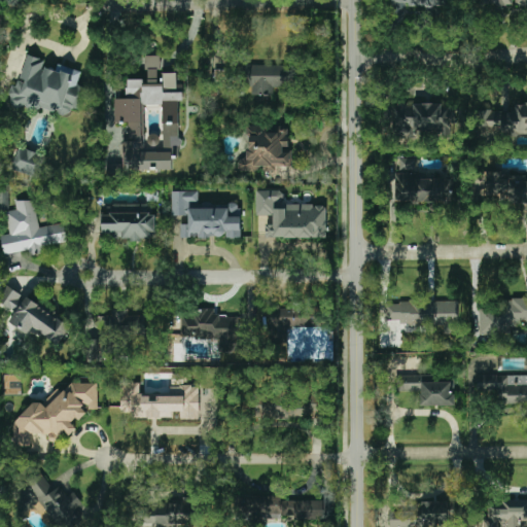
[(81,71),(58,64),(56,70),(42,66),(44,60),(25,54),(9,105),(20,108),(22,102),(66,116),(69,107),(77,109),(84,86),(77,84),(81,71)]
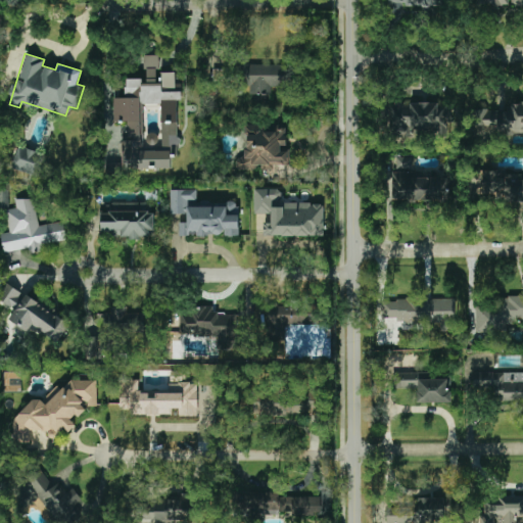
[(184,145),(177,134),(177,101),(180,99),(180,95),(175,86),(175,72),(158,73),(158,55),(145,55),(141,79),(125,79),(125,97),(113,98),(113,122),(127,122),(128,139),(122,139),(122,169),(171,169),(170,150),(142,150),(142,144),(138,137),(140,136),(140,104),(160,103),(161,146),(184,145)]
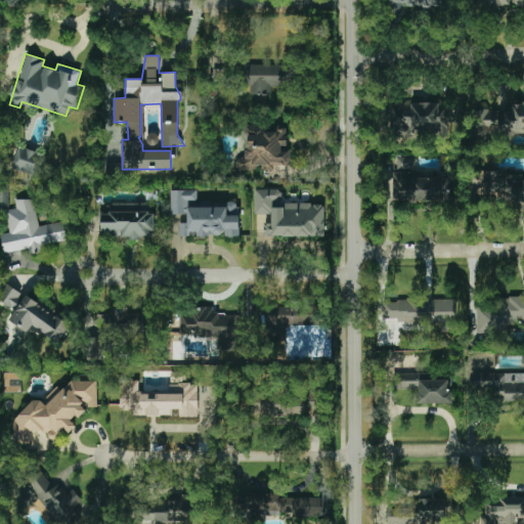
[(270,95),(271,86),(290,87),(291,66),(249,63),(248,94),(270,95)]
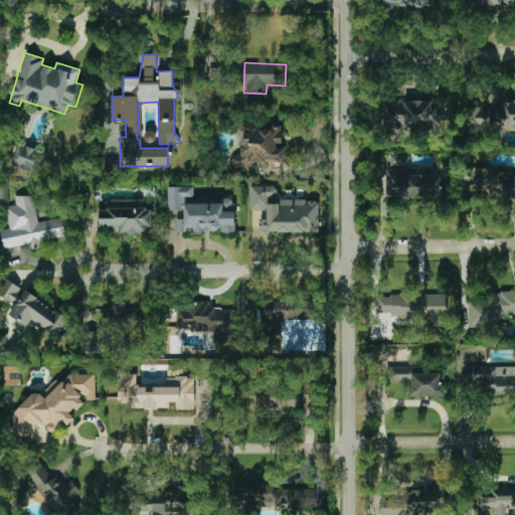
[(466,130),(514,131),(514,102),(502,102),(502,109),(466,109),(466,130)]
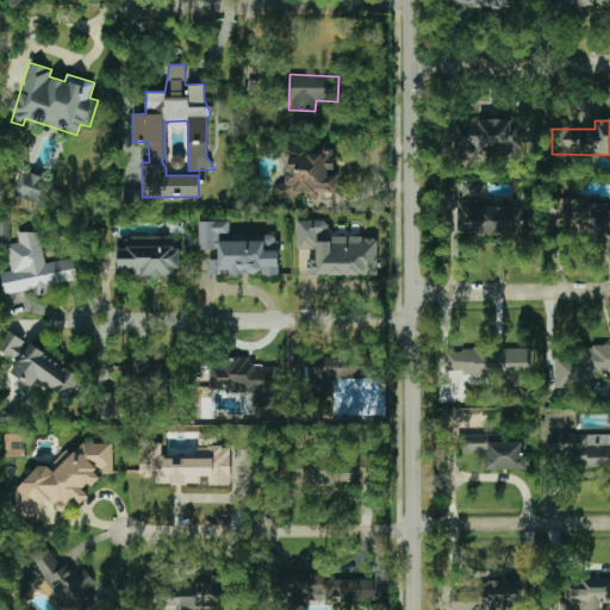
[(332,145),(286,145),(287,184),(275,184),(275,195),(305,195),(305,197),(319,197),(319,192),(336,192),(336,173),(334,173),(332,145)]
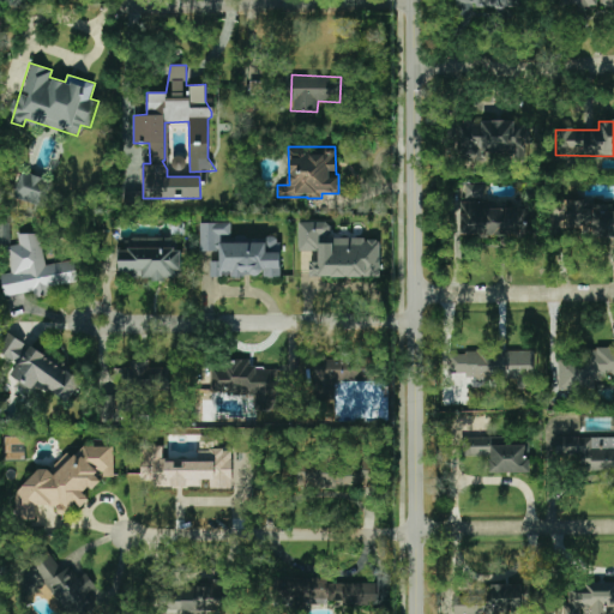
[(203,173),(185,173),(185,156),(173,156),(173,175),(203,176),(203,173)]
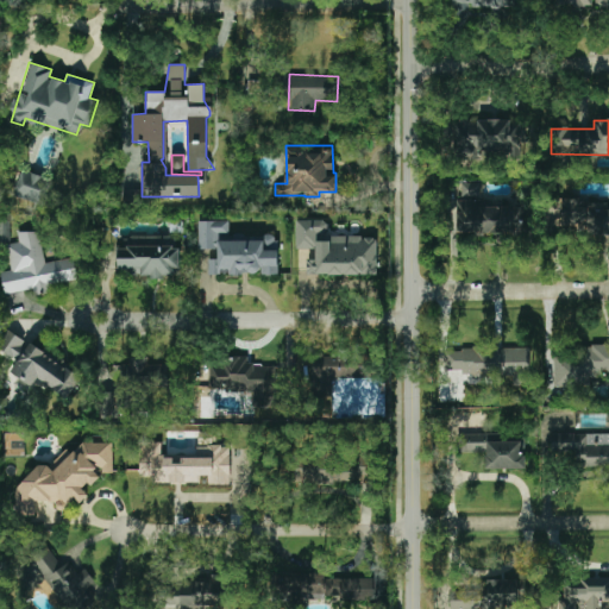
[(14,196),(43,203),(50,177),(20,170),(14,196)]
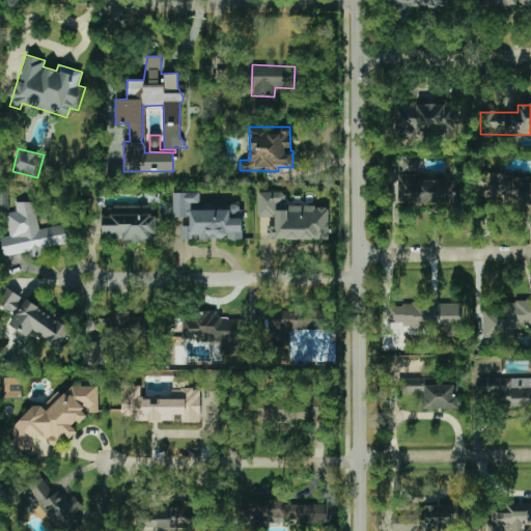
[(419,171),(419,160),(402,160),(402,171),(419,171)]
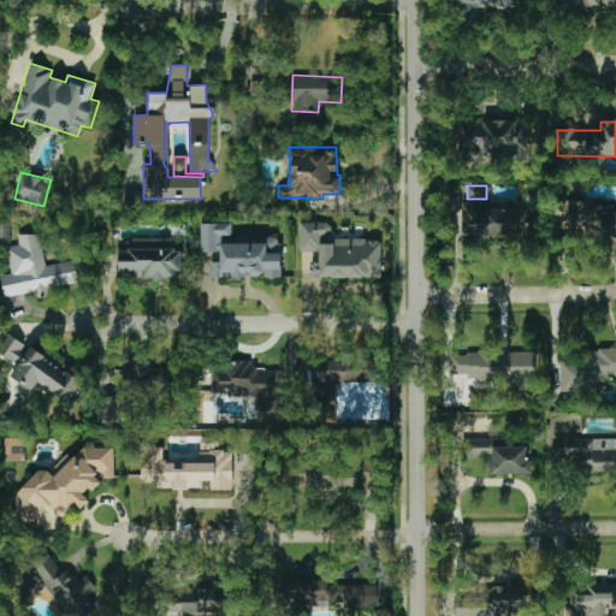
[(522,236),(521,208),(487,208),(487,202),(462,203),(462,236),(522,236)]
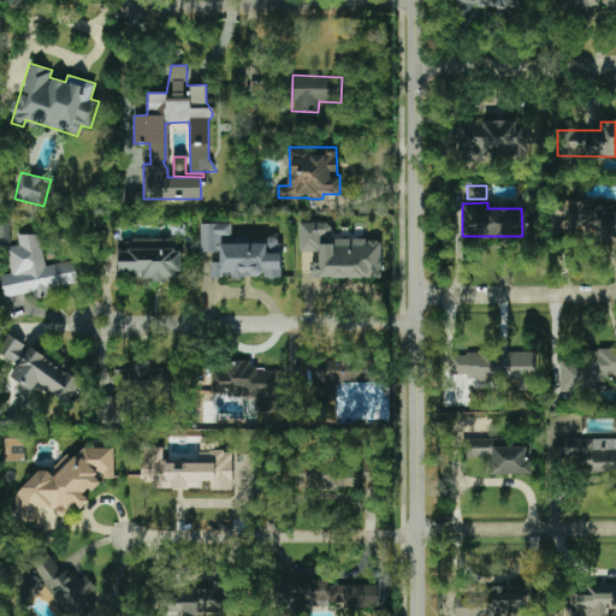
[(615,202),(557,203),(558,229),(597,229),(597,240),(615,240),(615,237),(615,202)]
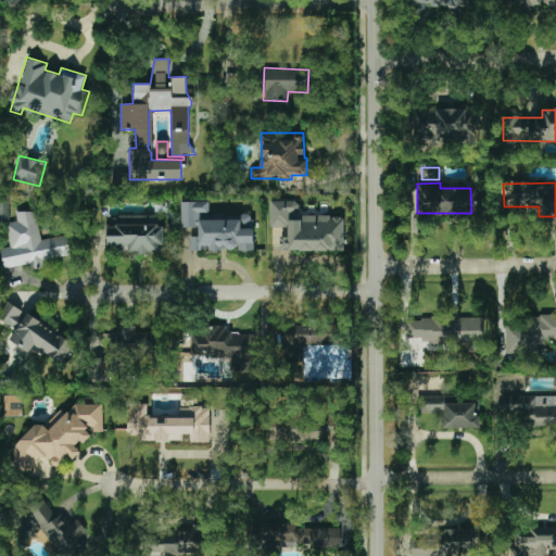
[(181,227),(198,227),(198,236),(190,236),(190,250),(253,250),(253,217),(209,217),(209,201),(180,201),(181,227)]
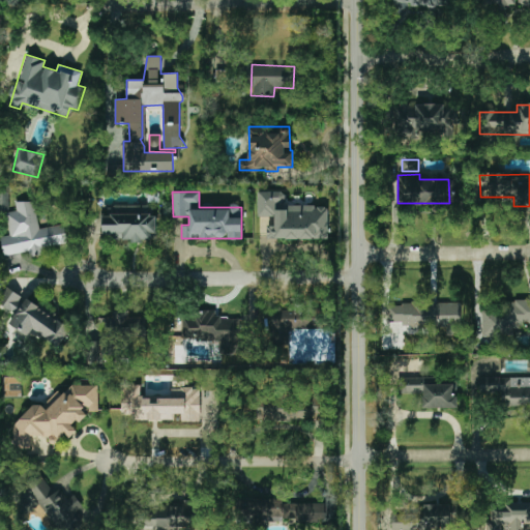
[(328,239),(327,206),(285,206),(285,192),(258,192),(258,216),(275,216),(275,226),(267,227),(267,239),(328,239)]
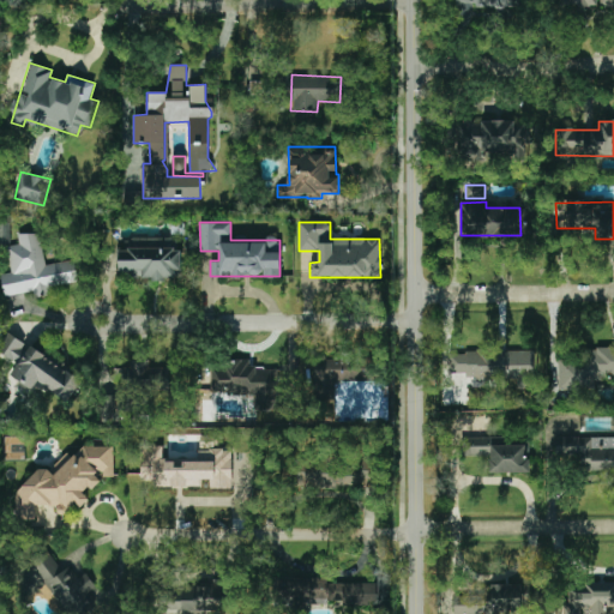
[(74,259),(44,264),(38,232),(17,235),(19,244),(7,246),(11,272),(1,274),(5,299),(52,290),(50,286),(78,281),(74,259)]
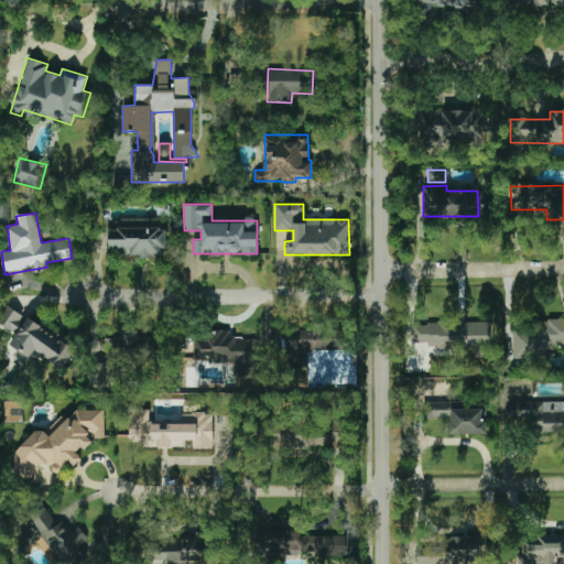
[(107,257),(166,256),(165,229),(162,229),(162,218),(114,218),(115,229),(107,229),(107,257)]
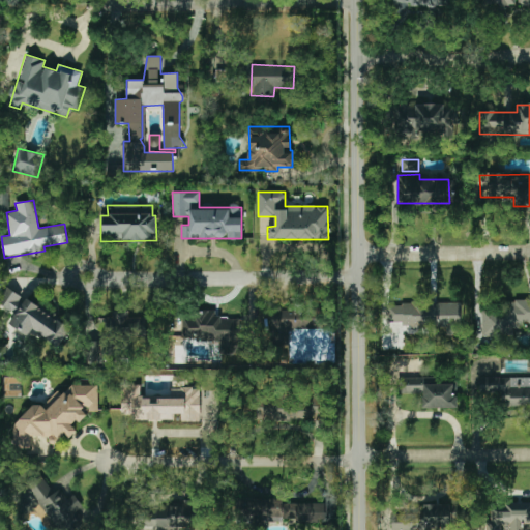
[(8,324),(28,335),(32,329),(60,346),(71,326),(23,298),(24,297),(5,286),(0,294),(0,304),(15,314),(8,324)]
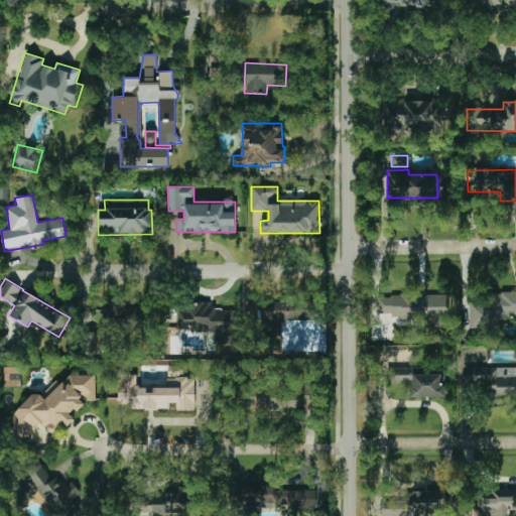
[(469,301),(470,328),(484,328),(485,327),(501,327),(501,321),(513,317),(515,317),(515,292),(501,293),(499,293),(491,294),(469,301)]
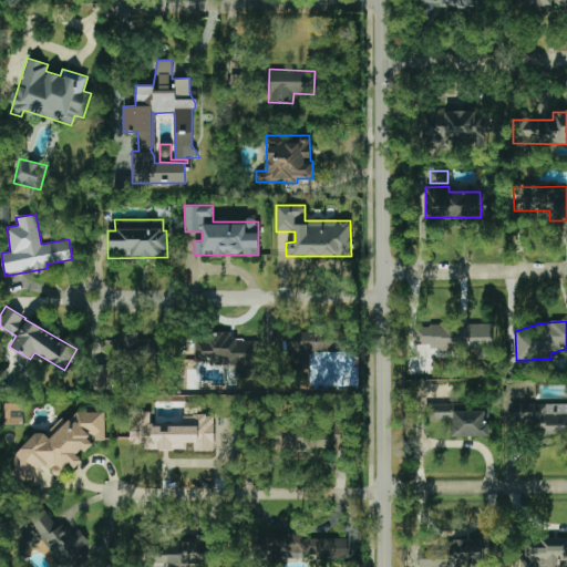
[(493,325),(416,325),(415,343),(430,343),(430,350),(477,351),(477,359),(492,359),(493,325)]
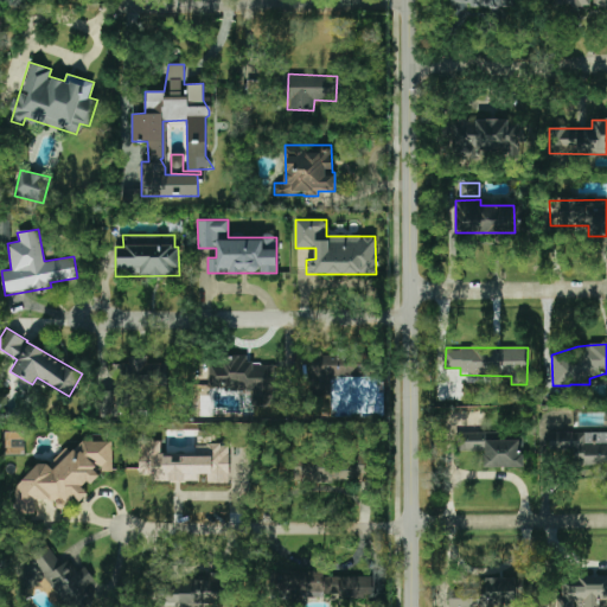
[(166,385),(167,363),(146,363),(146,356),(128,356),(128,363),(119,363),(117,390),(98,390),(97,417),(115,417),(115,406),(131,407),(132,384),(166,385)]
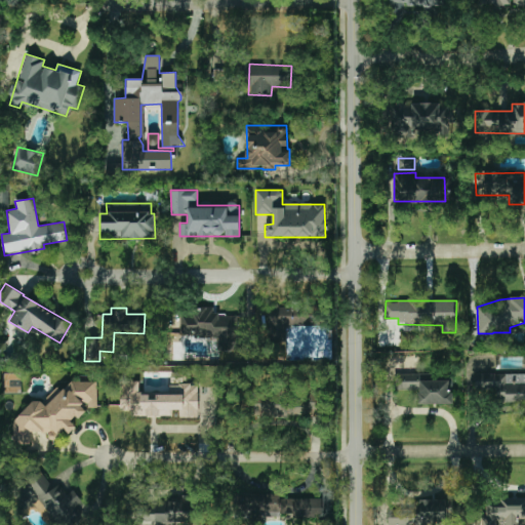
[(238,315),(213,314),(213,308),(179,308),(179,336),(217,336),(217,350),(228,350),(229,342),(238,342),(238,315)]
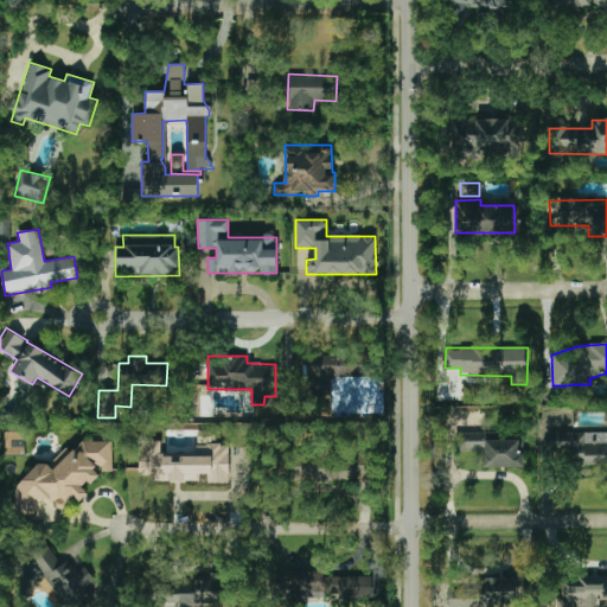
[(332,414),(384,415),(384,376),(378,376),(378,358),(311,357),(311,378),(332,378),(332,414)]
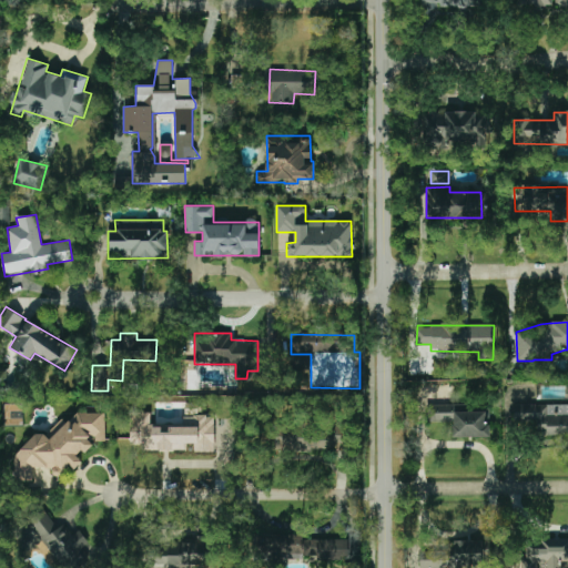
[(567,435),(567,403),(515,405),(515,424),(536,424),(536,436),(567,435)]
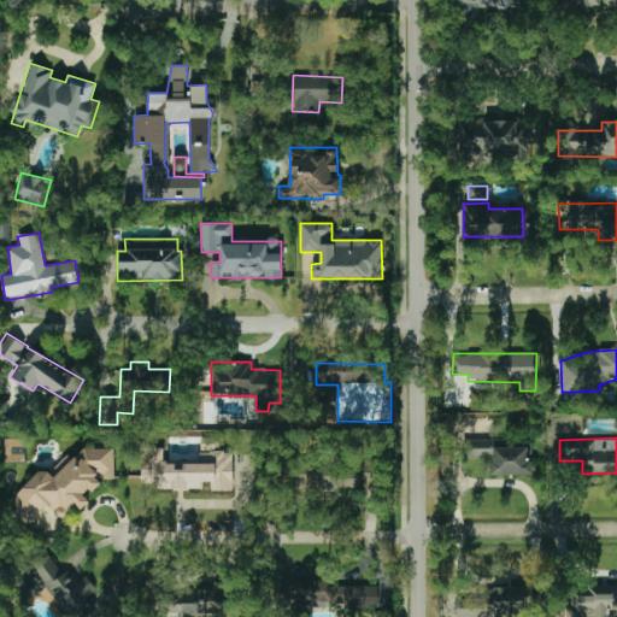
[(533,475),(533,458),(528,458),(528,446),(509,447),(507,439),(465,440),(465,459),(492,458),(492,476),(533,475)]
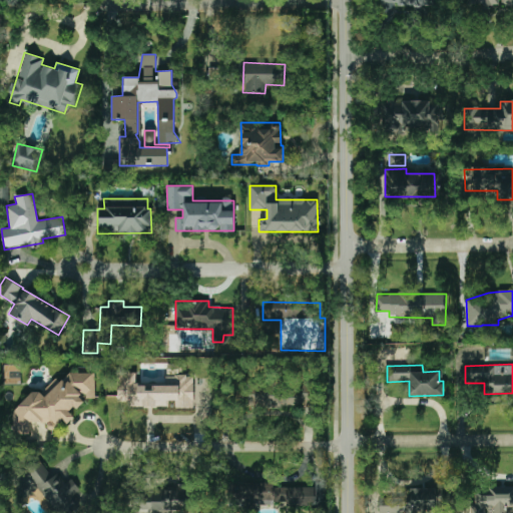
[(95,373),(71,372),(63,380),(54,379),(47,386),(47,399),(39,391),(33,391),(13,411),(13,419),(19,425),(19,434),(30,434),(30,422),(43,422),(50,429),(53,429),(60,422),(69,422),(71,420),(71,408),(77,408),(83,403),(83,397),(94,398),(95,373)]
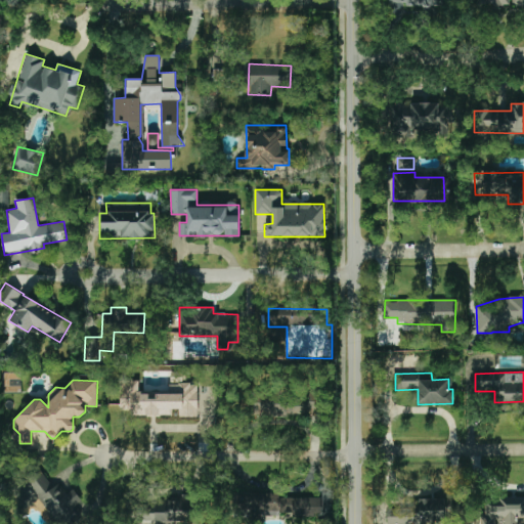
[(307,416),(307,394),(255,394),(255,416),(307,416)]
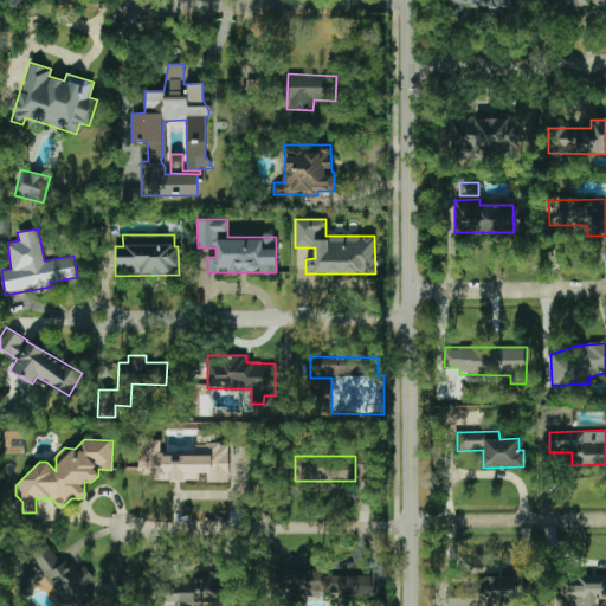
[(68,605),(72,605),(91,591),(88,585),(95,579),(84,565),(77,571),(66,558),(62,562),(45,542),(28,554),(68,605)]
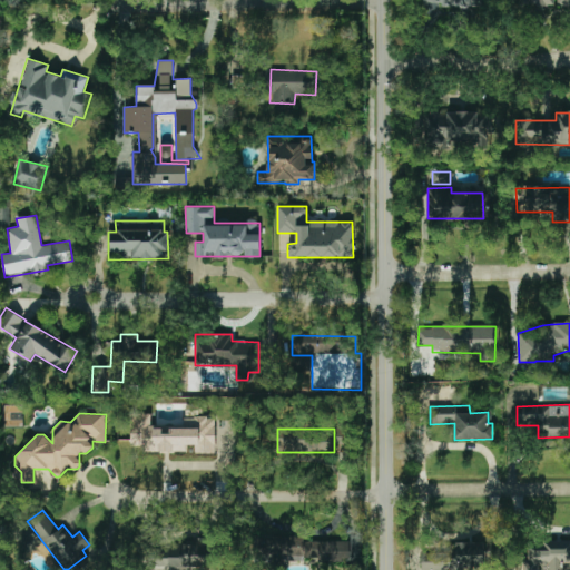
[(350,541),(291,540),(290,559),(349,560),(350,541)]
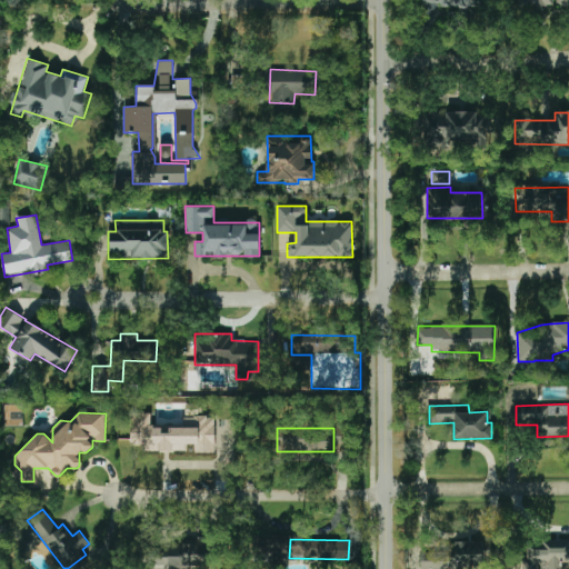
[(148,545),(149,567),(195,565),(195,556),(199,556),(198,540),(148,545)]
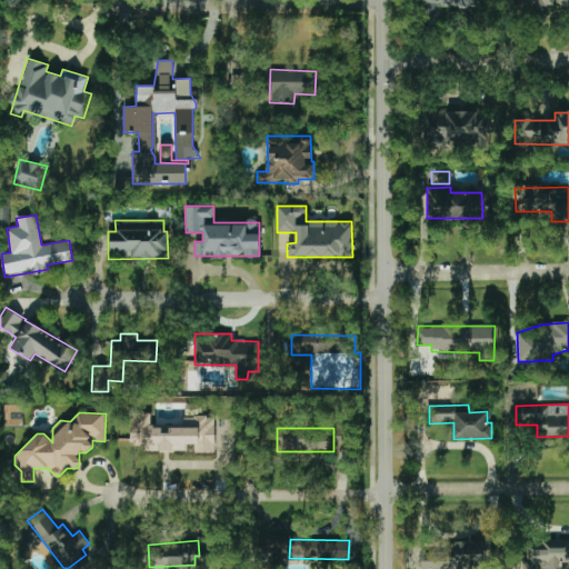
[(568,568),(568,540),(526,541),(525,568),(538,568),(539,563),(547,563),(547,568),(568,568)]
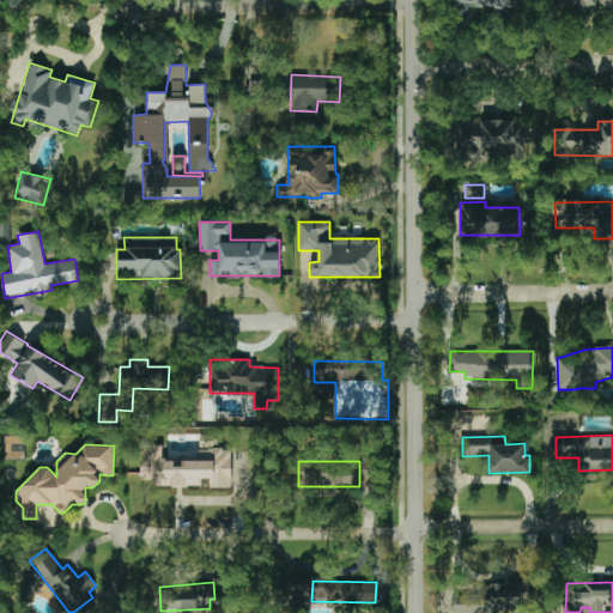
[(522,584),(481,584),(481,595),(453,595),(453,612),(480,612),(497,612),(498,612),(522,612),(522,584)]
